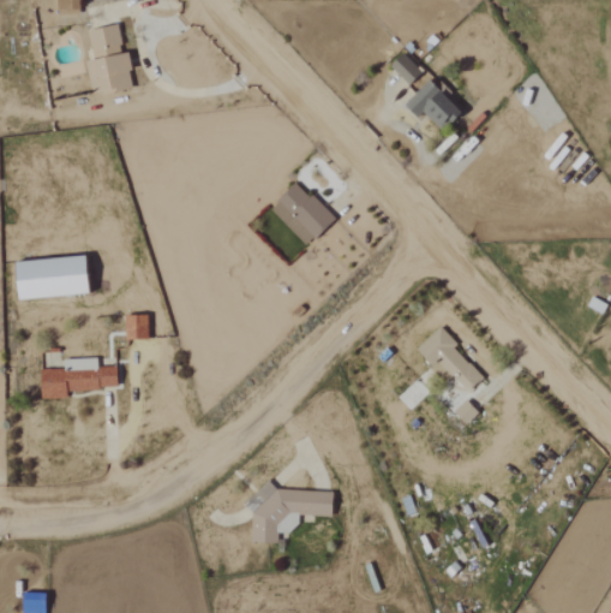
[(59,0),(59,11),(82,11),(81,0),(59,0)]
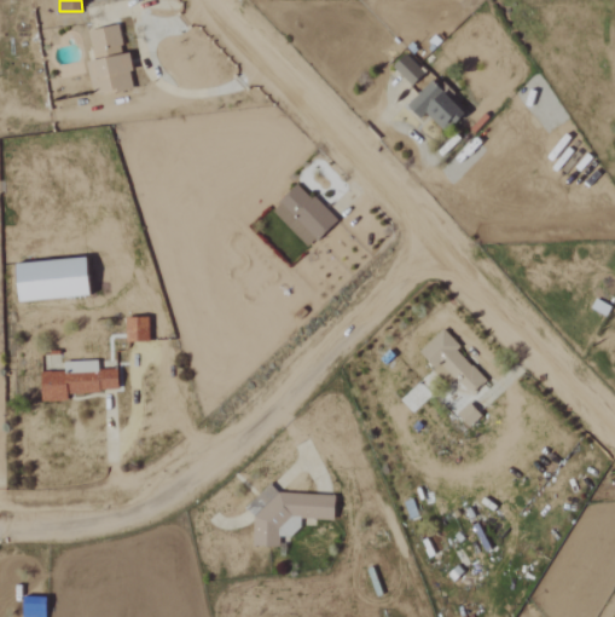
[(97,93),(135,86),(128,51),(125,52),(120,23),(86,30),(97,93)]
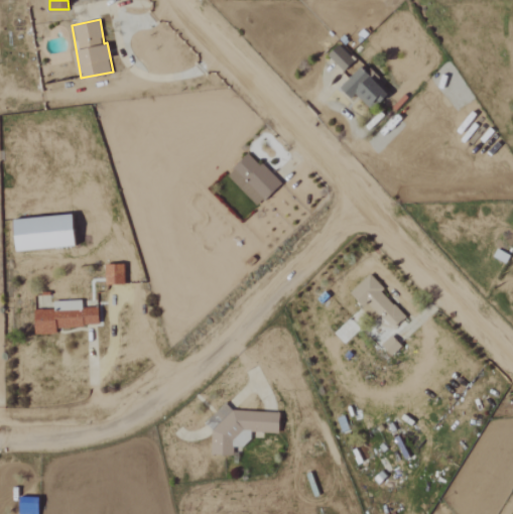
[(345,69),(354,58),(337,43),(329,53),(345,69)]
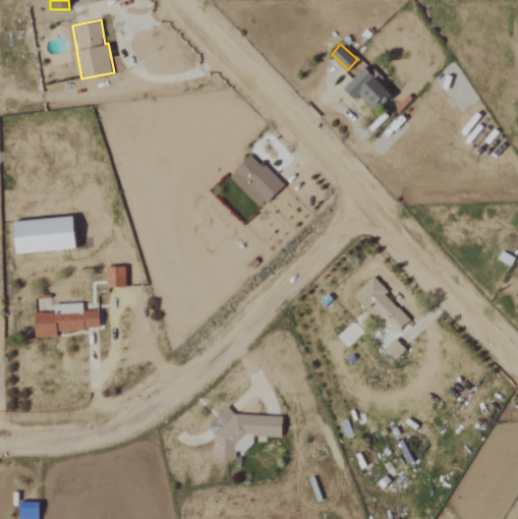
[(373,110),(390,93),(363,67),(346,84),(373,110)]
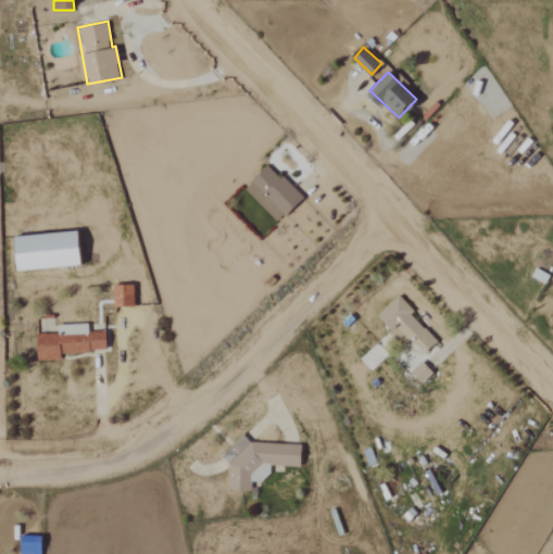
[(246,186),(278,221),(303,198),(271,163),(246,186)]
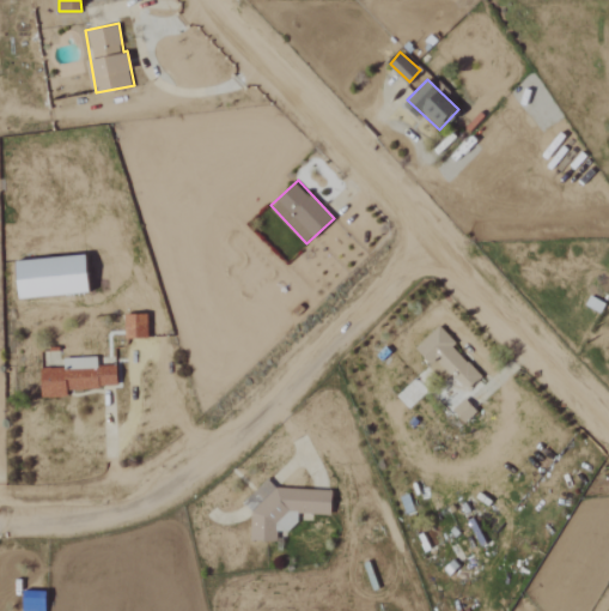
[(16,259),(18,296),(87,292),(86,255),(16,259)]
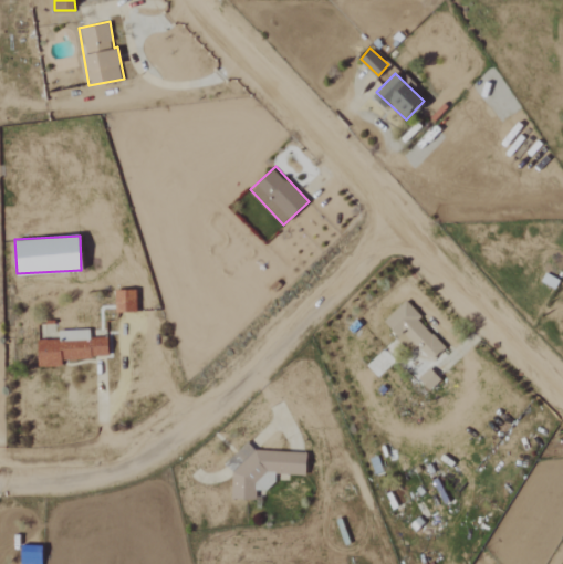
[(116,311),(137,311),(137,289),(116,289),(116,311)]
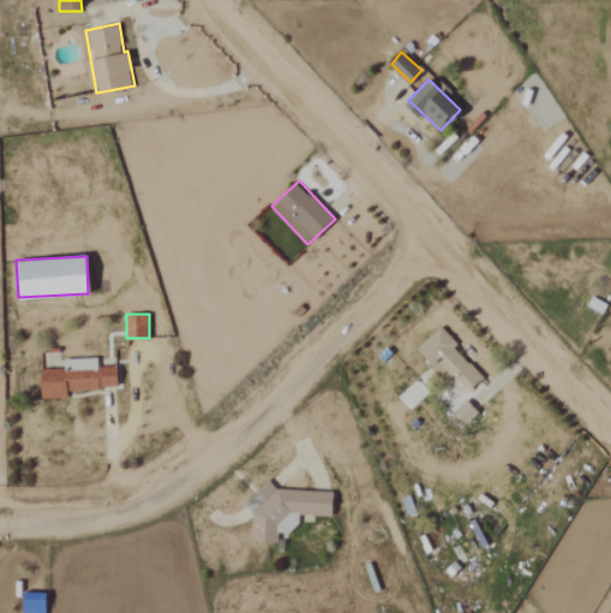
[(455,345),(459,343),(443,326),(418,347),(447,380),(454,374),(468,391),(484,376),(455,345)]
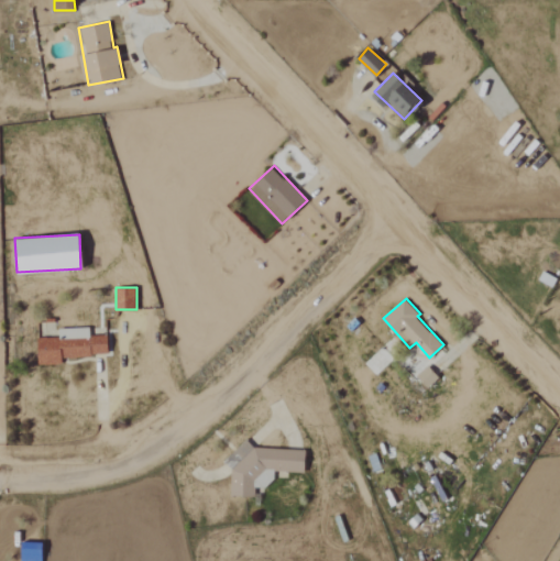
[(108,354),(108,334),(89,334),(89,328),(63,329),(63,337),(39,337),(40,363),(63,362),(63,355),(108,354)]
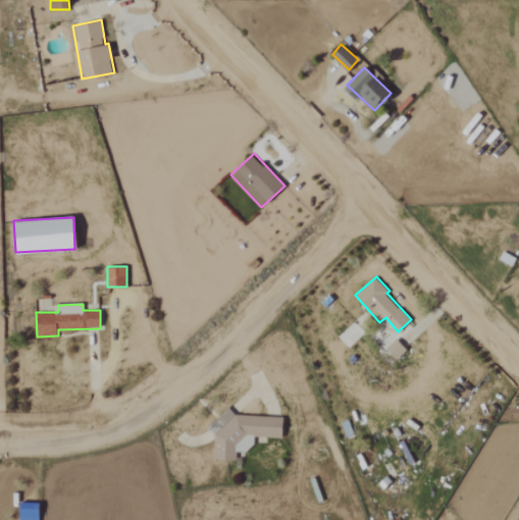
[(386,348),(397,358),(407,349),(397,339),(386,348)]
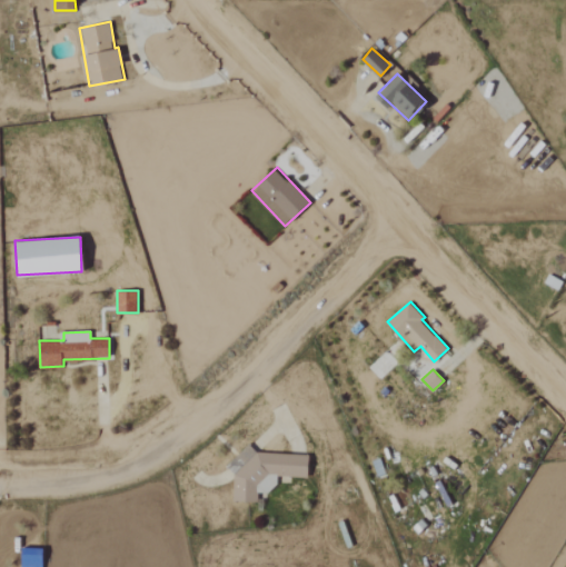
[(308,476),(308,453),(242,450),(242,460),(235,460),(234,500),(258,501),(258,491),(275,491),(276,475),(308,476)]
